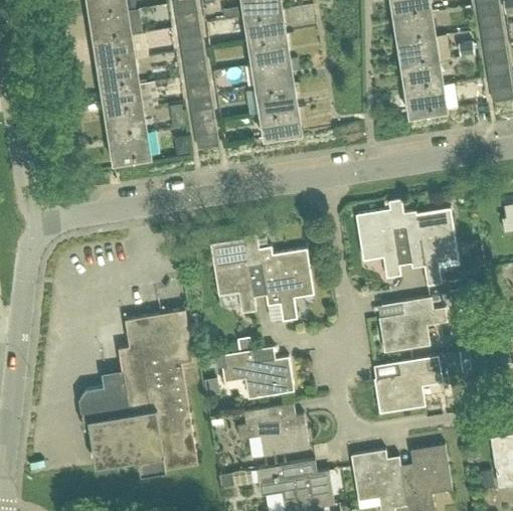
[(86,0),(89,17),(128,11),(125,0),(86,0)]
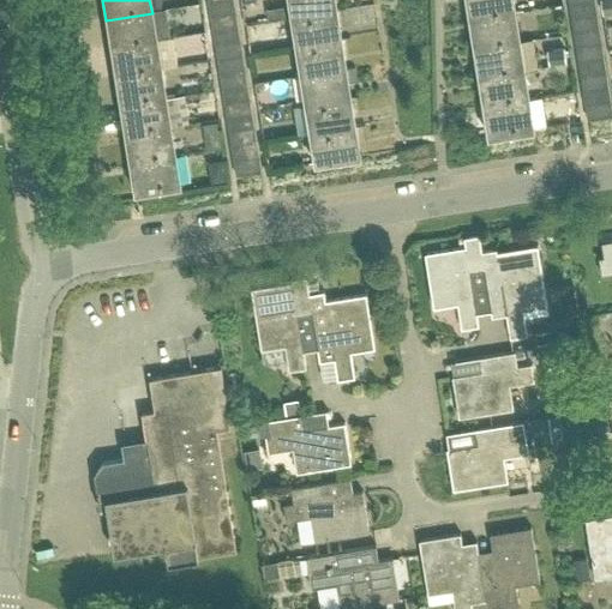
[(209,18),(234,14),(231,0),(207,4),(209,18)]
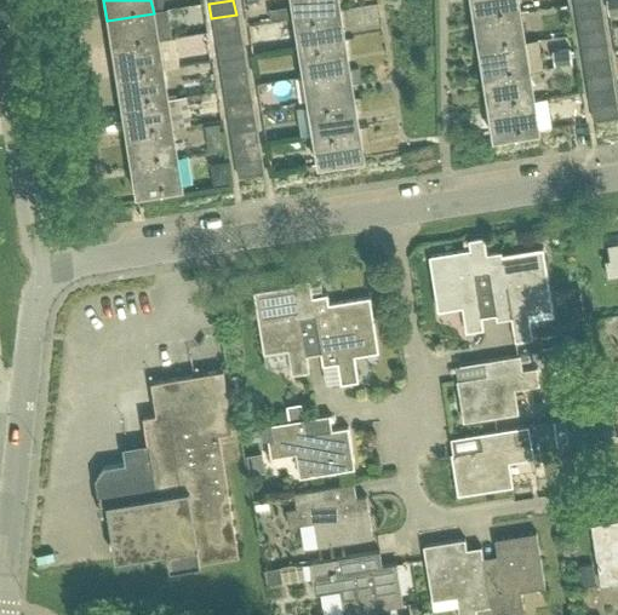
[(290,0),(293,21),(339,13),(337,0),(290,0)]
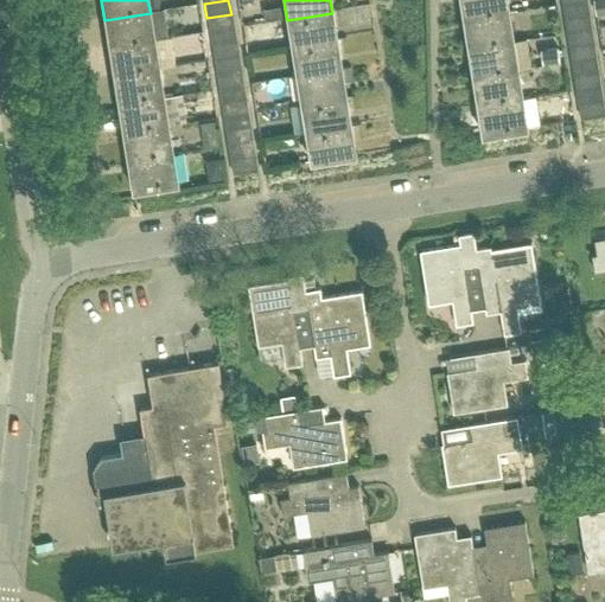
[(459,0),(463,21),(509,14),(505,0),(459,0)]
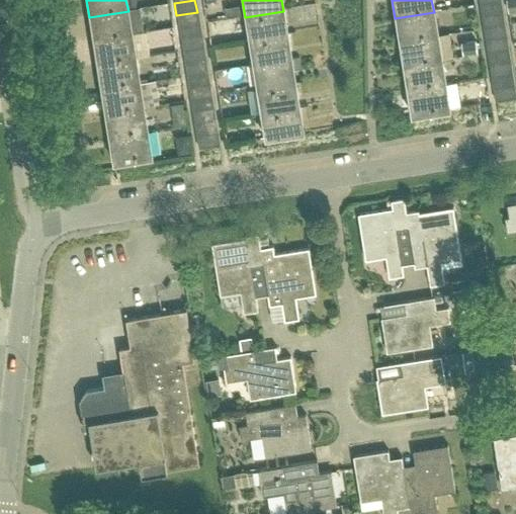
[(481,17),(502,14),(500,2),(479,5),(481,17)]
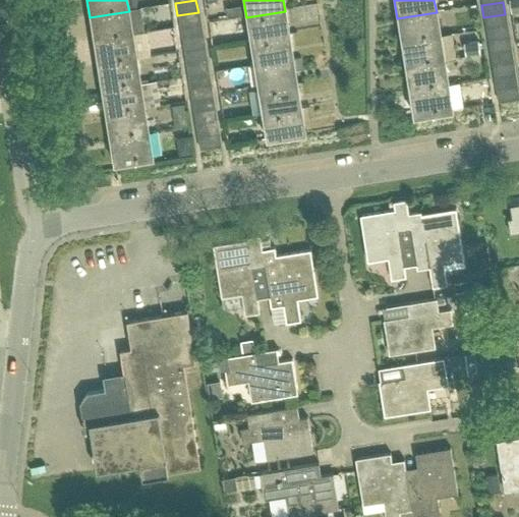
[(94,42),(132,36),(129,11),(90,17),(94,42)]
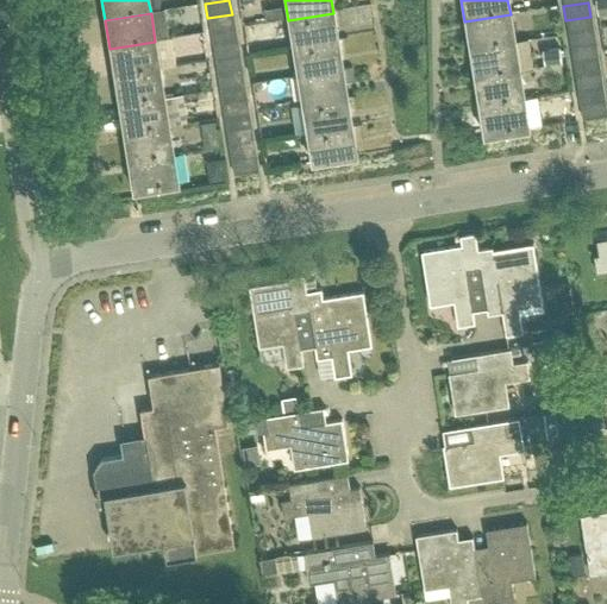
[(293,49),(338,42),(333,13),(288,20),(293,49)]
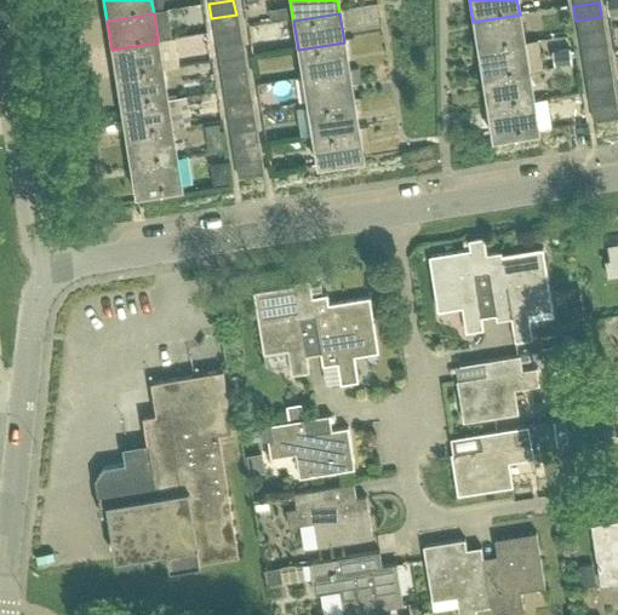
[(213,33),(238,29),(236,15),(211,18),(213,33)]
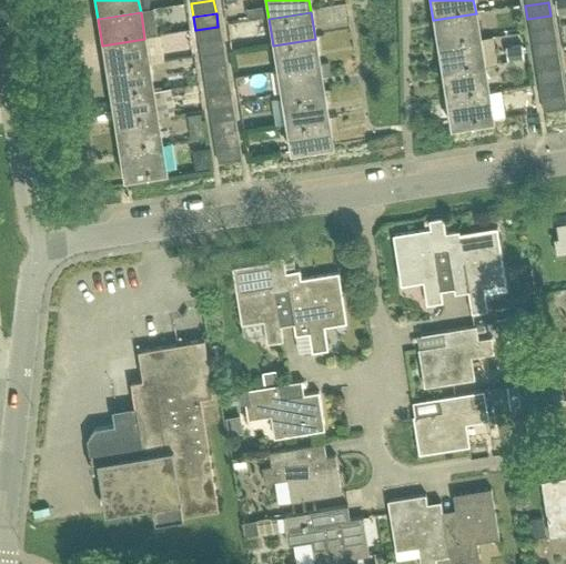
[(437,47),(481,40),(476,13),(433,20),(437,47)]
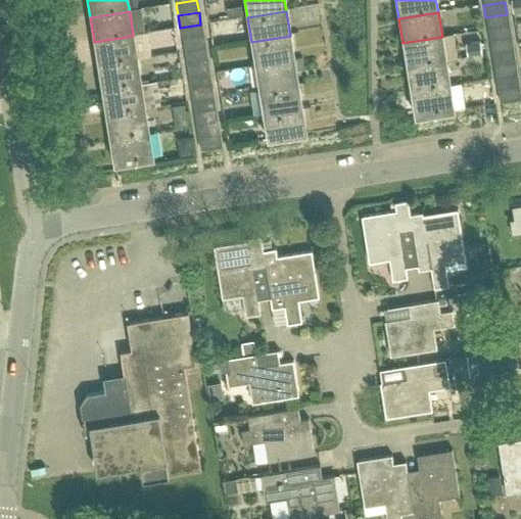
[(487,30),(508,27),(507,14),(485,17),(487,30)]
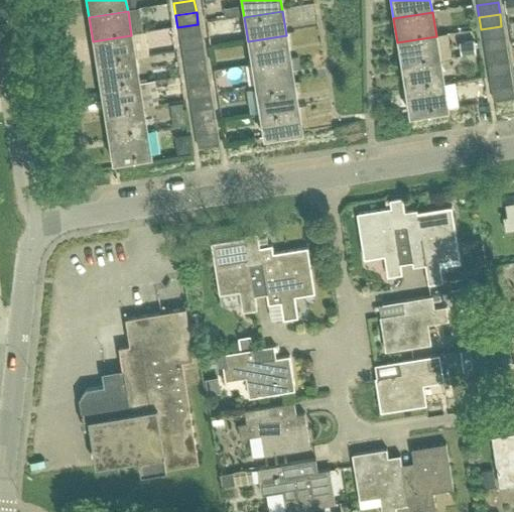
[(179,40),(200,36),(198,24),(177,27),(179,40)]
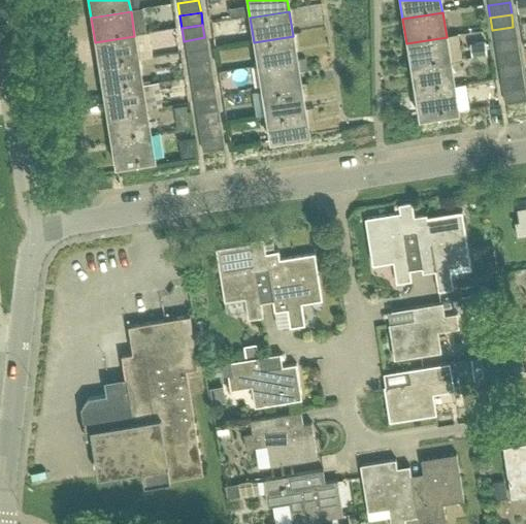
[(494,42),(515,39),(513,27),(492,30),(494,42)]
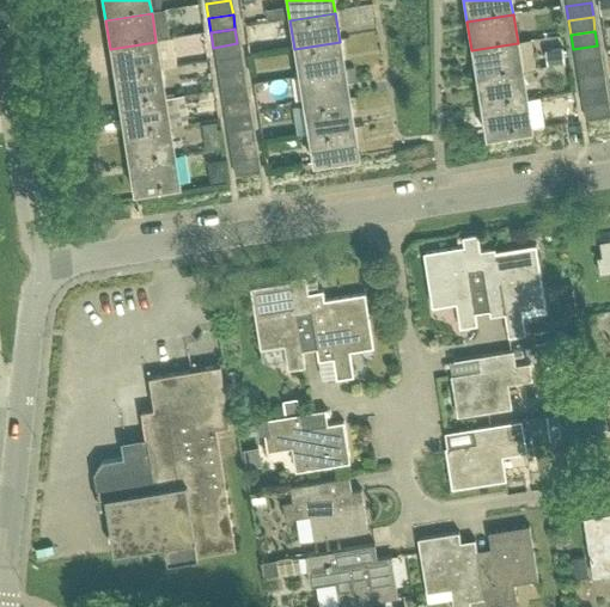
[(115,78),(160,71),(156,42),(110,49),(115,78)]
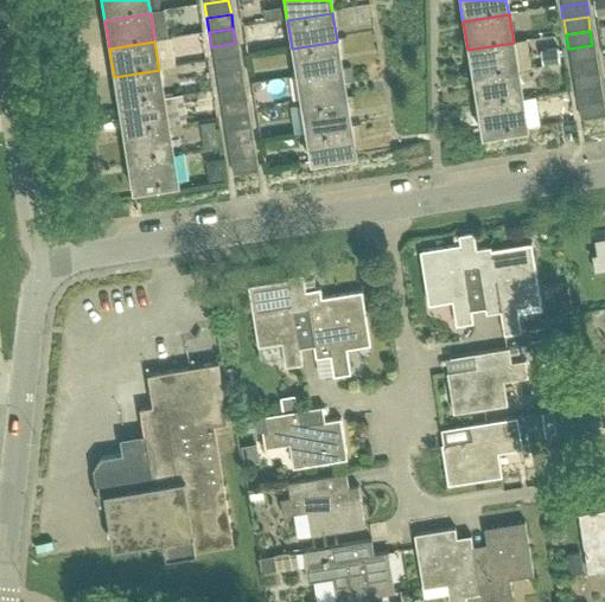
[(297,77),(342,70),(337,42),(292,49),(297,77)]
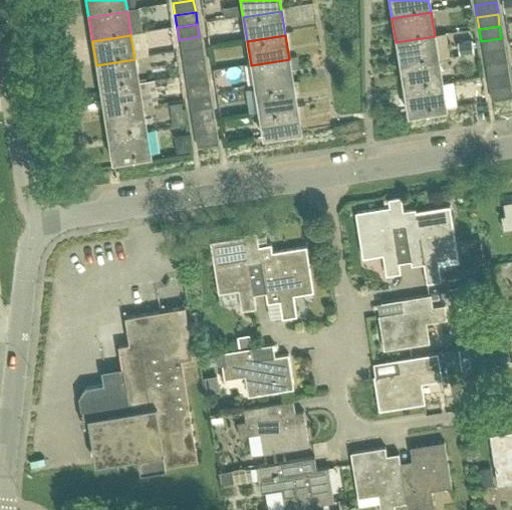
[(181,52),(201,48),(199,36),(179,40),(181,52)]
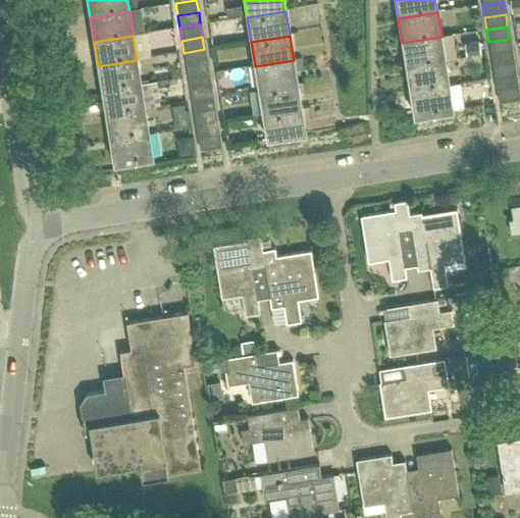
[(406,68),(445,61),(442,37),(402,43),(406,68)]
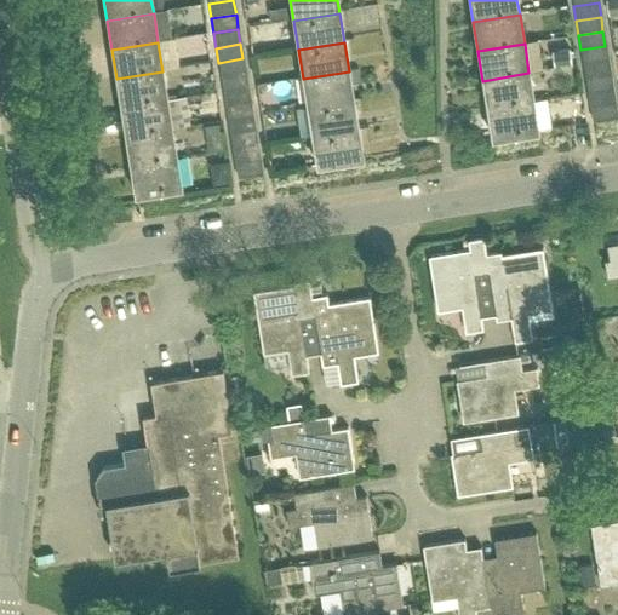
[(583,64),(607,61),(605,46),(581,50),(583,64)]
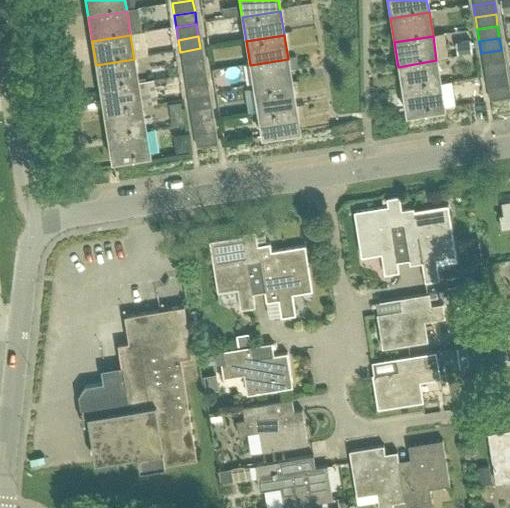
[(467,43),(459,45),(461,56),(469,55),(467,43)]
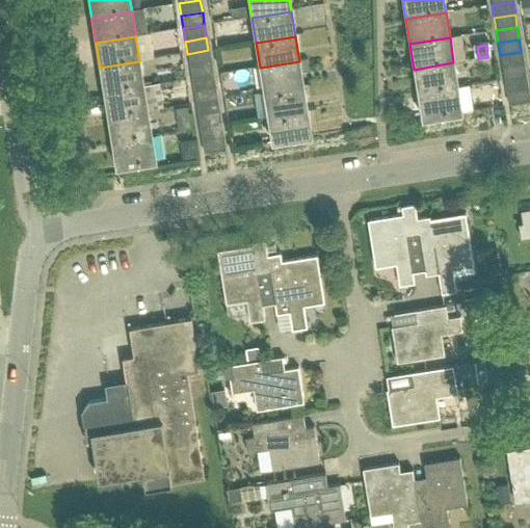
[(189,67),(210,63),(208,50),(187,54),(189,67)]
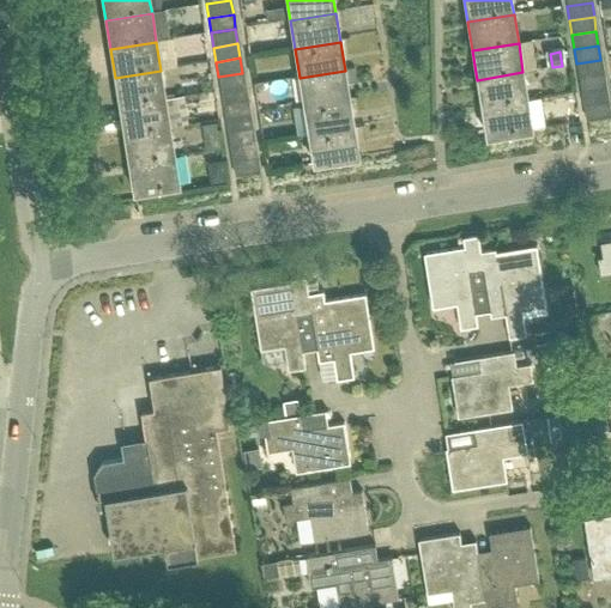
[(579,79),(603,74),(600,60),(576,64),(579,79)]
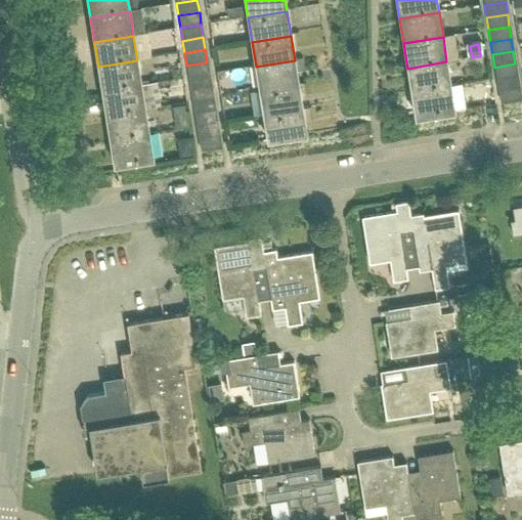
[(141,85),(137,60),(98,67),(102,91),(141,85)]
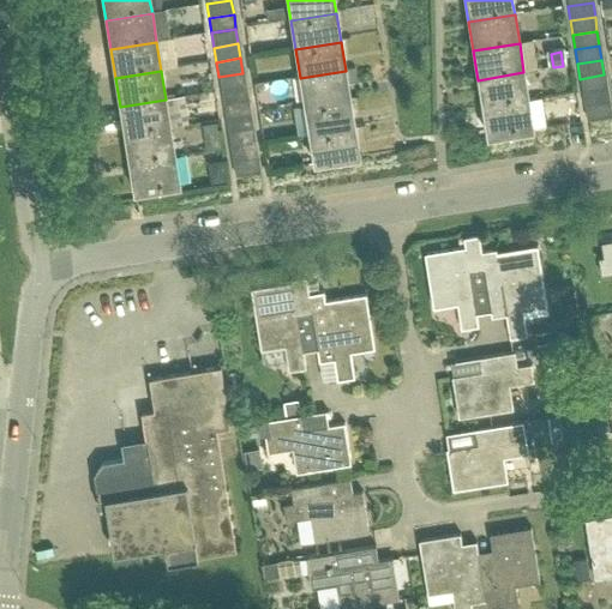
[(304,108),(351,100),(346,71),(300,78),(304,108)]
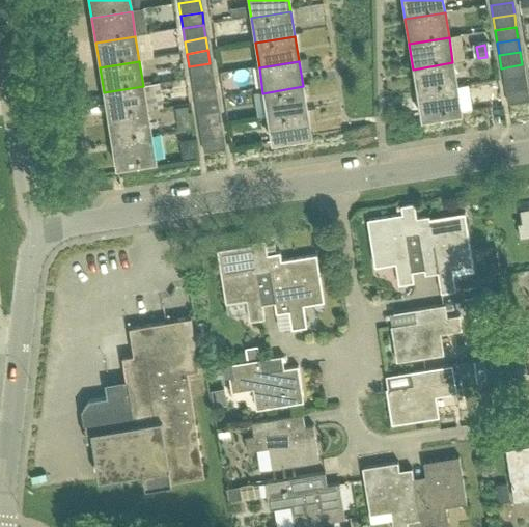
[(417,94),(456,88),(452,62),(413,70),(417,94)]
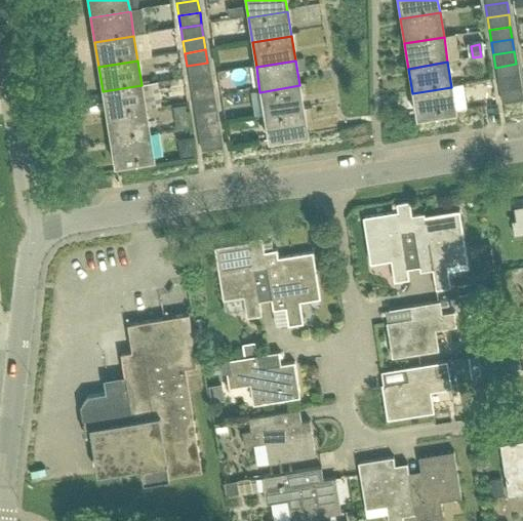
[(189,78),(209,75),(207,63),(187,66),(189,78)]
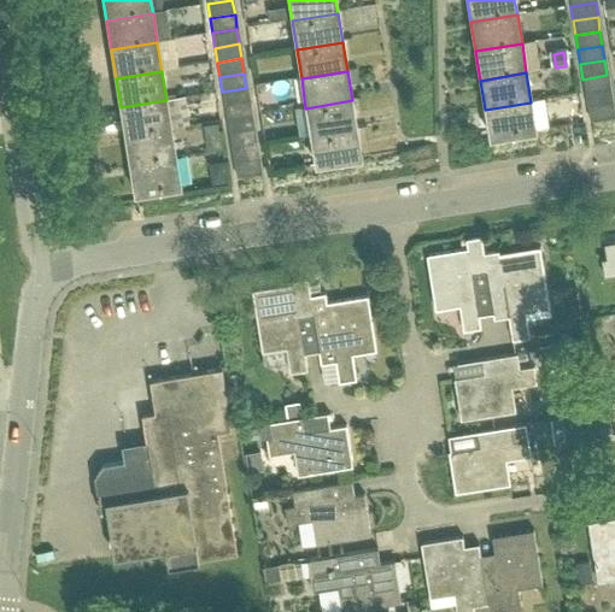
[(585,94),(609,89),(607,75),(583,80),(585,94)]
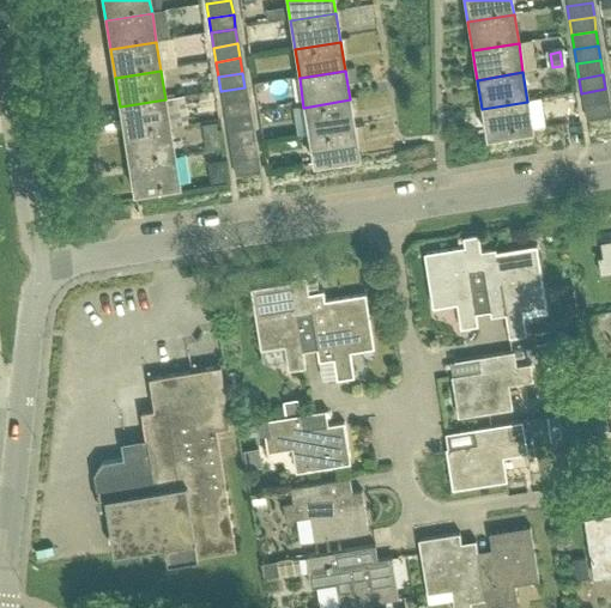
[(223,105),(247,102),(244,87),(221,91),(223,105)]
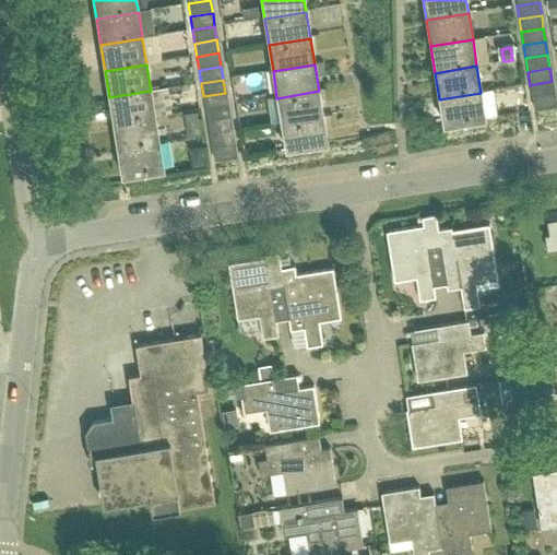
[(531,98),(554,95),(552,81),(530,85),(531,98)]
